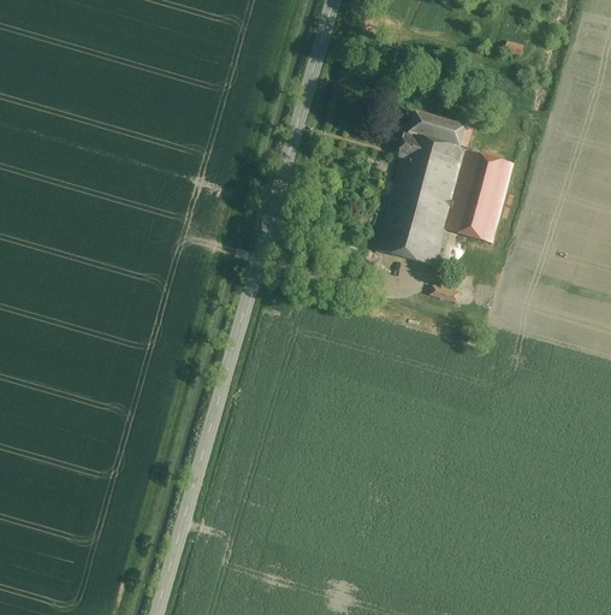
[(523,45),(504,39),(500,51),(520,55),(523,45)]
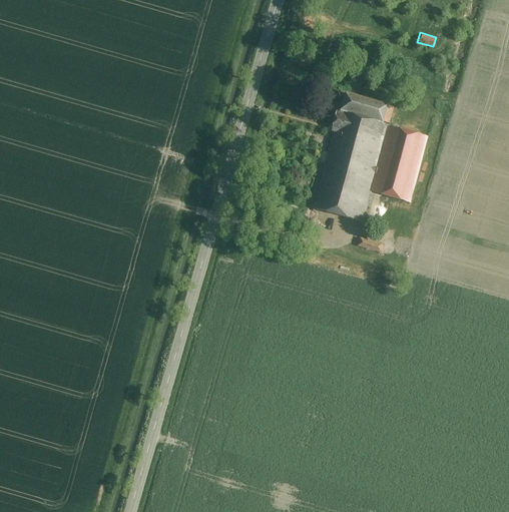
[(383,122),(388,104),(346,93),(342,111),(383,122)]
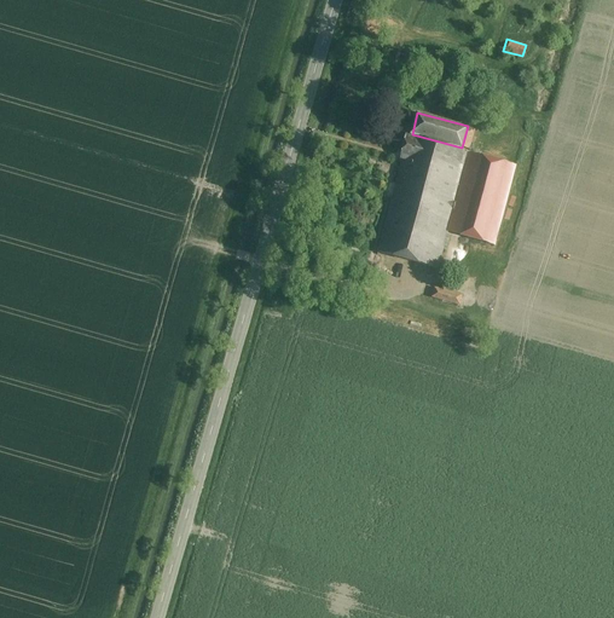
[(407,133),(376,249),(436,265),(446,230),(468,149),(462,148),(412,134),(407,133)]
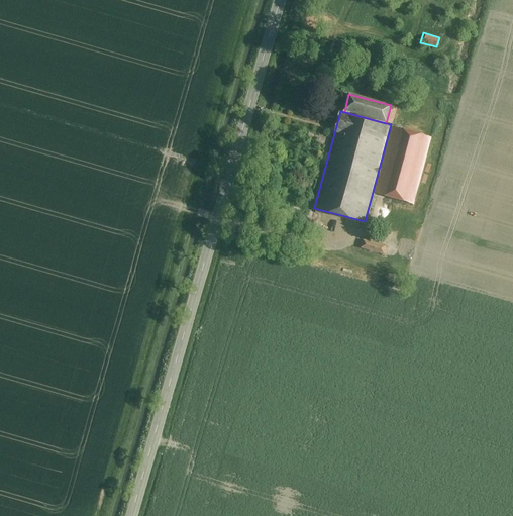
[(430,134),(391,124),(373,192),(412,203),(430,134)]
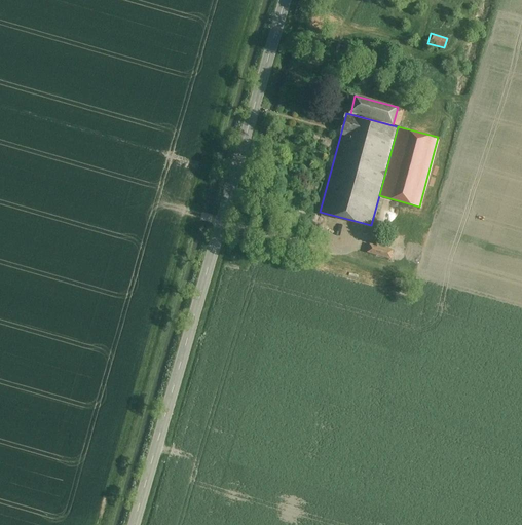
[(180,187),(189,190),(191,183),(187,181),(188,178),(183,177),(180,187)]
